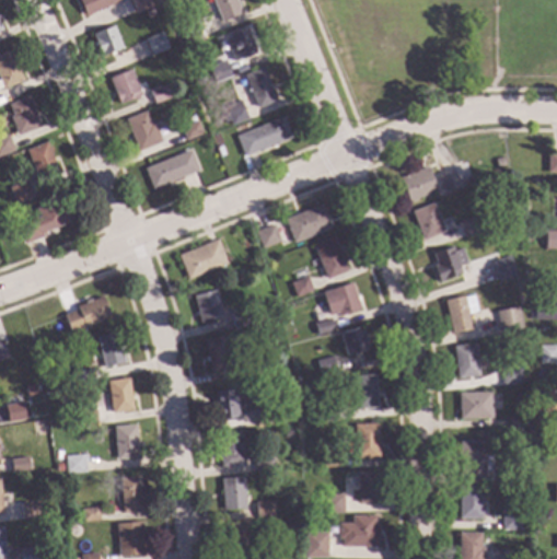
[(122,0),(88,14),(80,0),(122,0)]
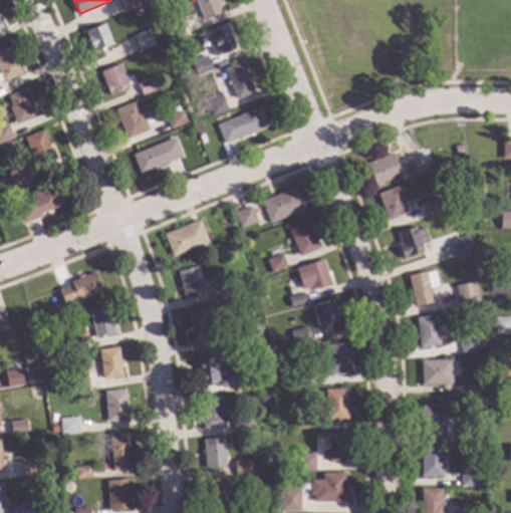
[(138,0),(141,5),(124,12),(119,0),(138,0)]
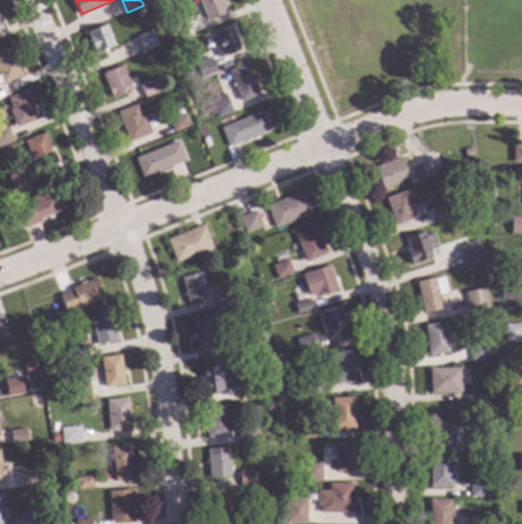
[(224,0),(229,10),(209,18),(201,0),(224,0)]
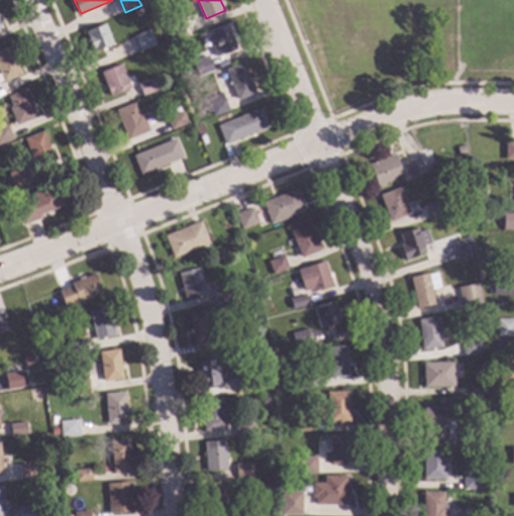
[(144,12),(138,15),(135,10),(142,7),(144,12)]
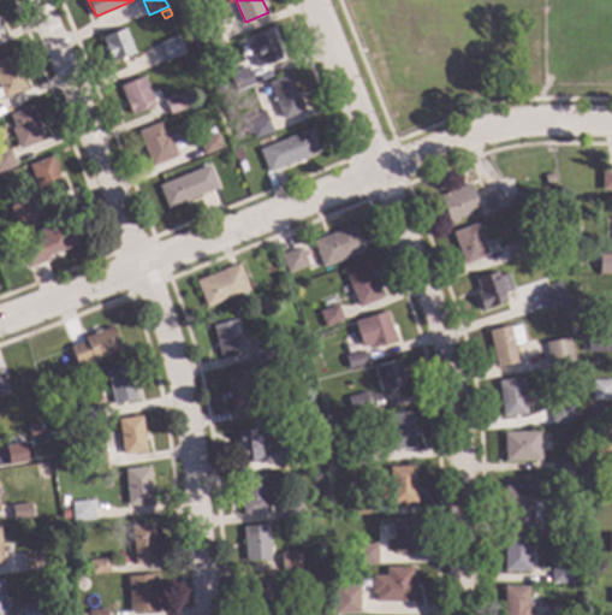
[(136,51),(112,60),(104,36),(128,27),(136,51)]
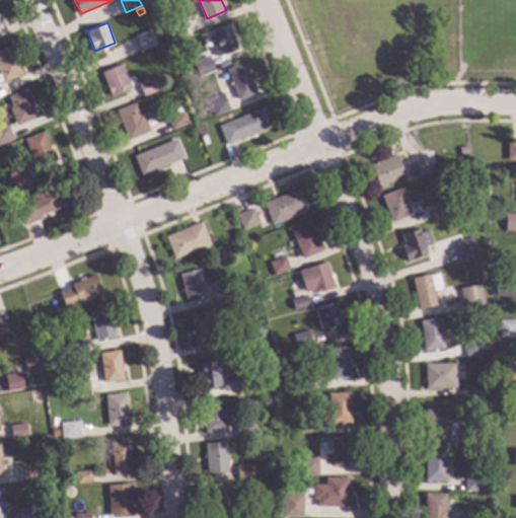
[(240,48),(222,55),(212,29),(230,23),(240,48)]
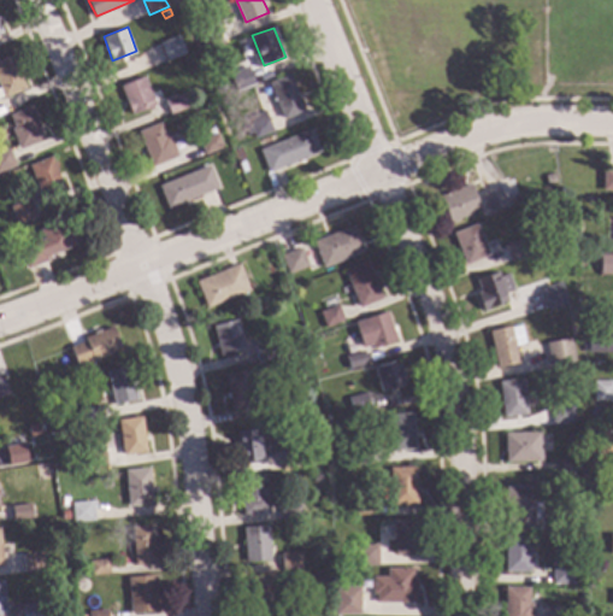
[(187,52),(169,60),(160,41),(180,34),(187,52)]
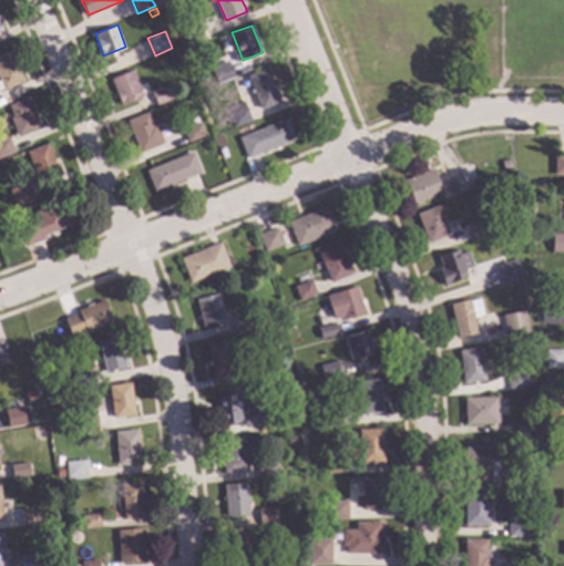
[(26,81),(4,89),(3,88),(0,89),(0,54),(13,50),(26,81)]
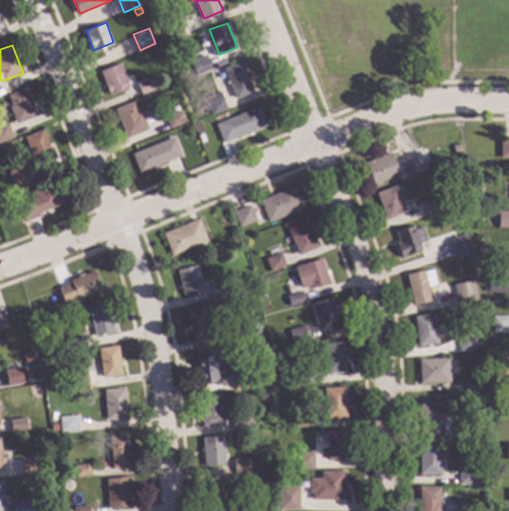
[(213,69),(198,75),(192,59),(207,54),(213,69)]
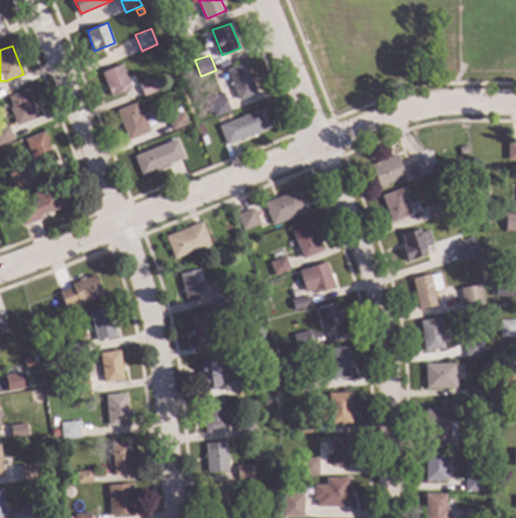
[(258,92),(239,99),(228,68),(245,62),(258,92)]
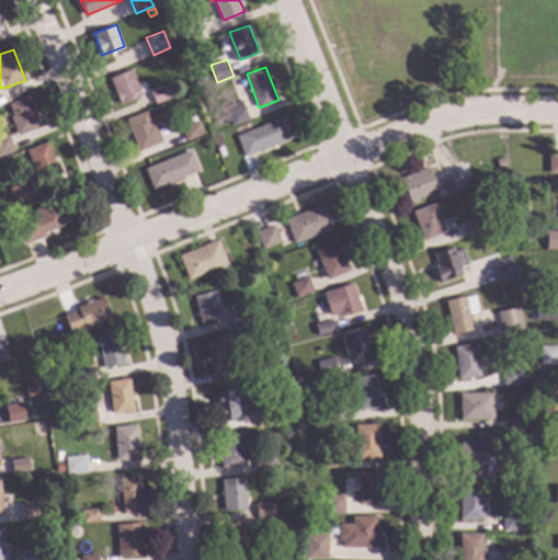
[(143,94),(121,103),(111,77),(133,68),(143,94)]
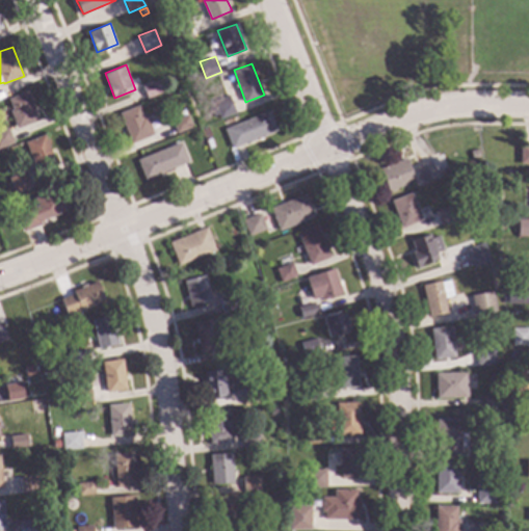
[(163,91),(149,98),(143,85),(159,79),(163,91)]
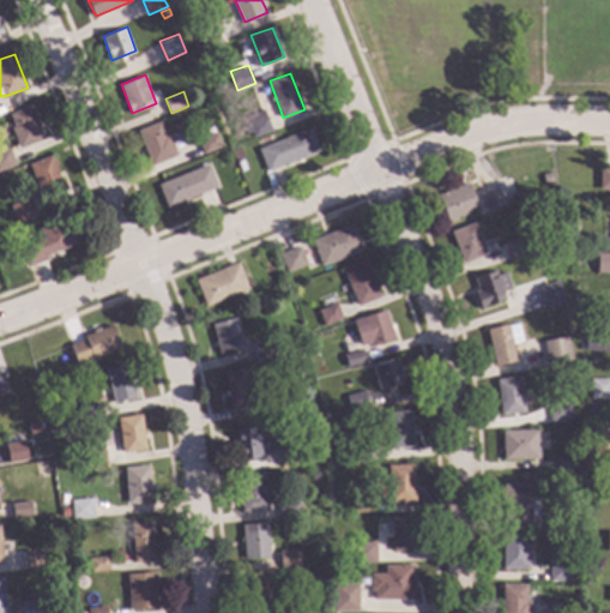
[(47,137),(20,148),(12,127),(16,126),(11,113),(32,103),(47,137)]
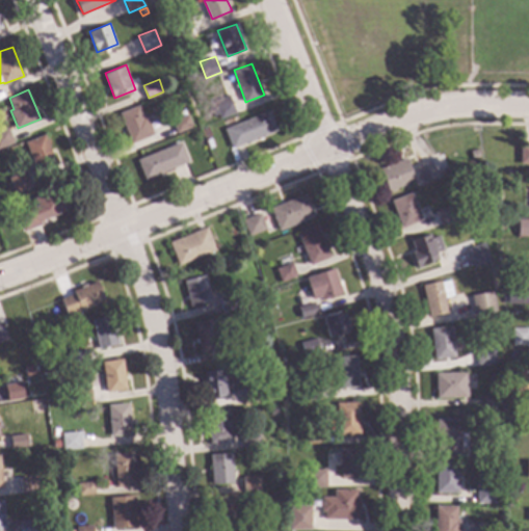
[(237,111),(221,117),(220,113),(215,115),(212,109),(217,107),(217,106),(219,105),(216,100),(230,94),(237,111)]
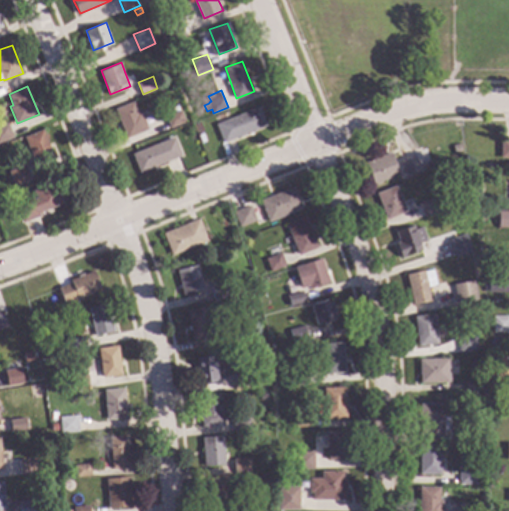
[(139,112),(141,111),(149,129),(128,137),(116,108),(134,101),(139,112)]
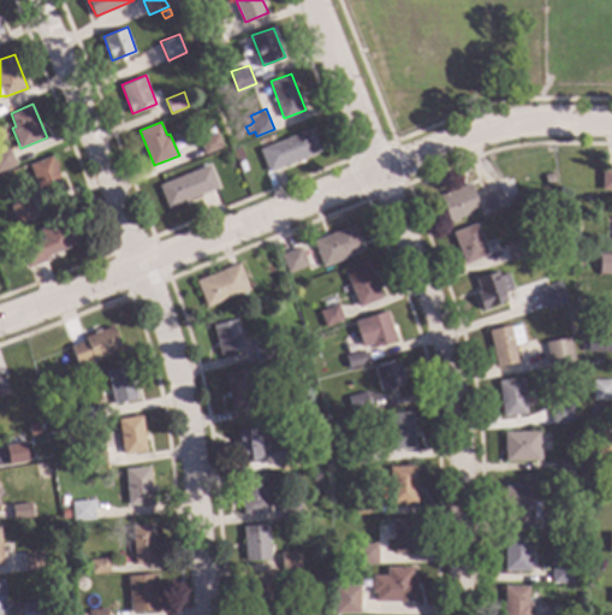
[(322,151),(271,171),(261,148),(313,128),(322,151)]
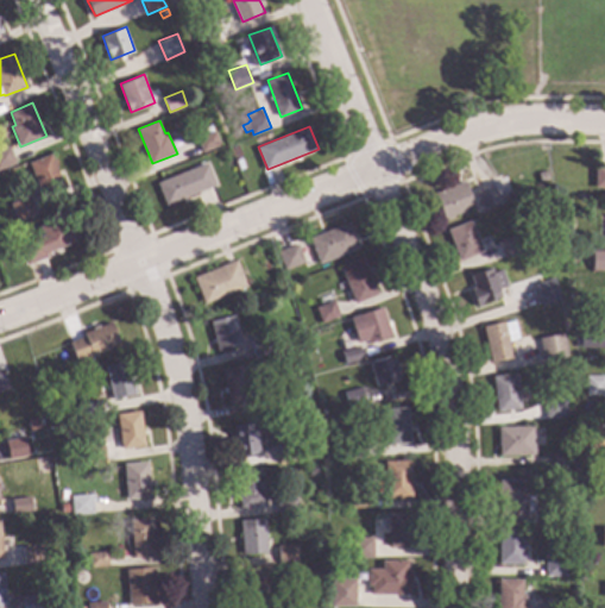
[(221,144),(203,151),(197,138),(216,131),(221,144)]
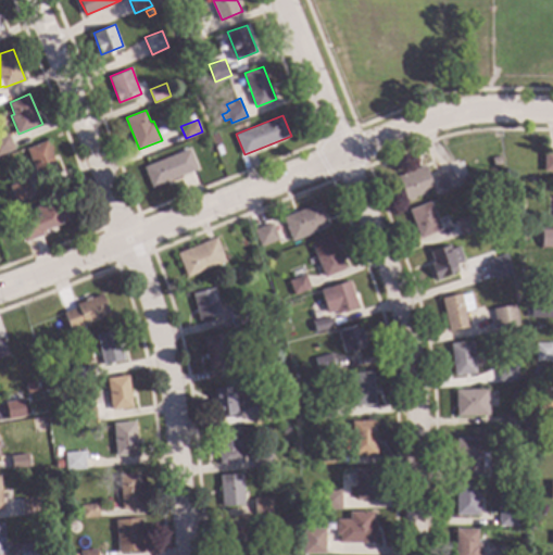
[(16,148),(0,154),(0,136),(9,131),(16,148)]
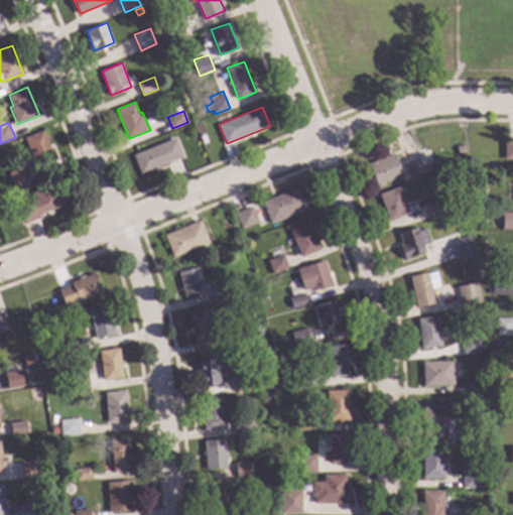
[(55,158),(37,165),(26,137),(44,130),(55,158)]
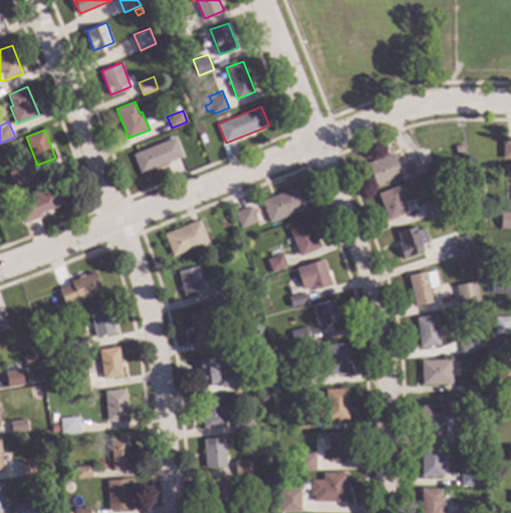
[(208,141),(204,143),(200,135),(204,133),(208,141)]
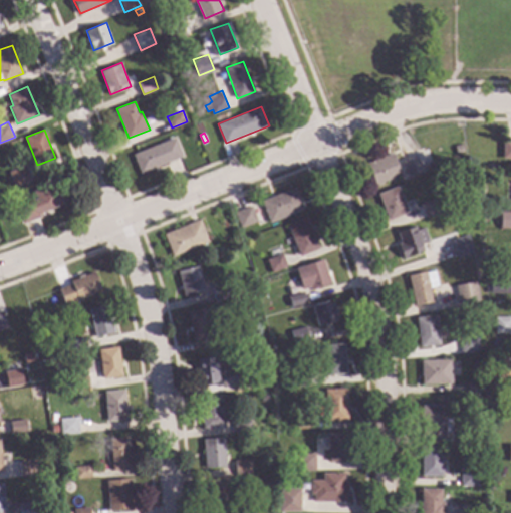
[(184,156),(142,173),(134,154),(177,137),(184,156)]
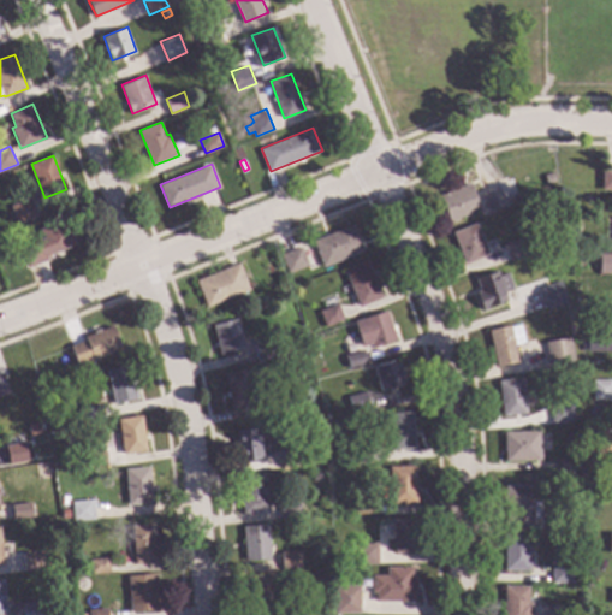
[(559,181),(548,184),(546,173),(557,171),(559,181)]
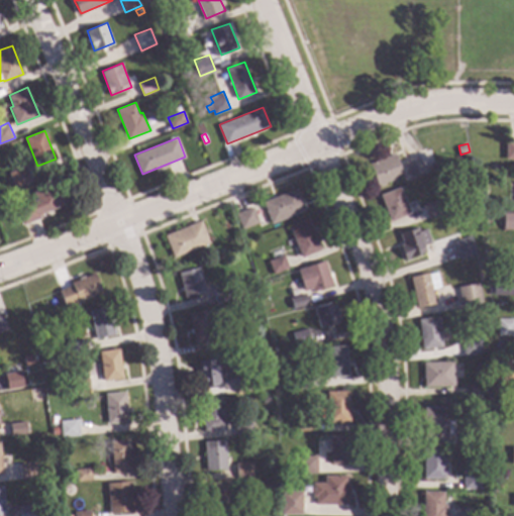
[(405,175),(379,185),(371,163),(396,152),(405,175)]
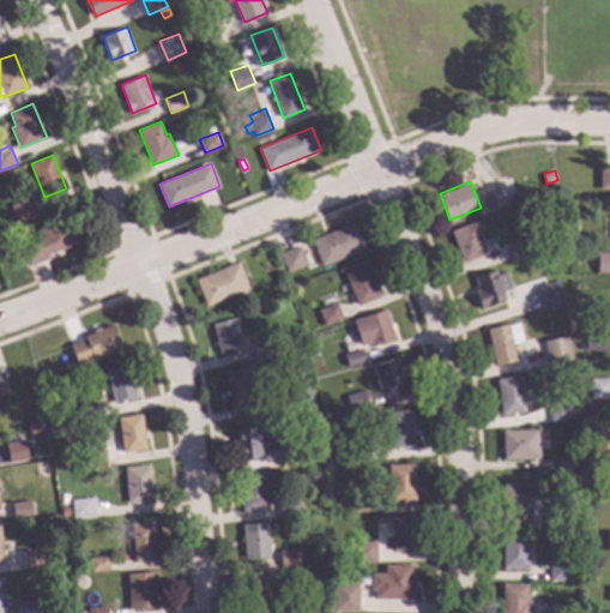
[(506,202),(489,209),(482,191),(499,185),(506,202)]
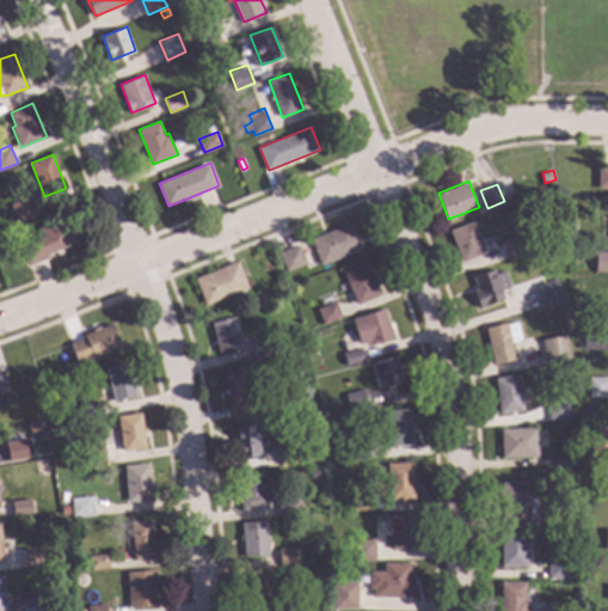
[(38,214),(19,221),(12,203),(31,196),(38,214)]
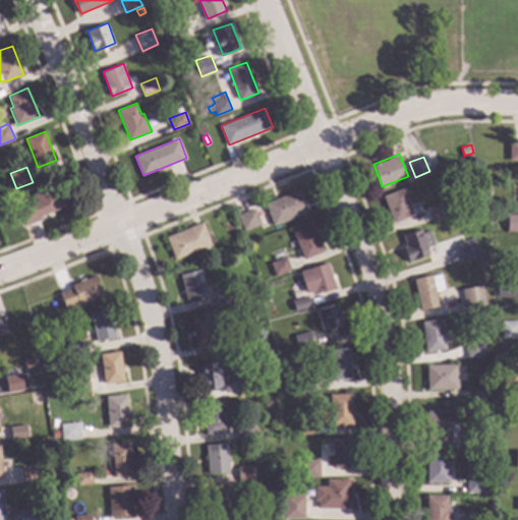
[(73,203),(41,216),(42,219),(24,227),(16,209),(38,199),(35,192),(64,181),(73,203)]
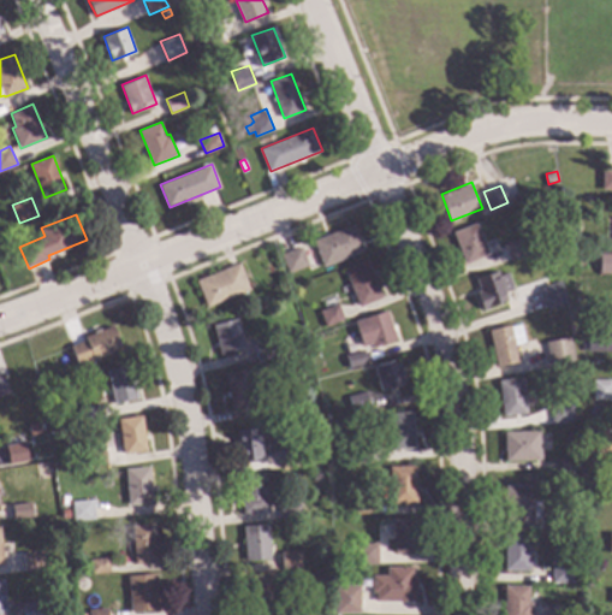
[(489,253),(467,262),(455,231),(477,223),(489,253)]
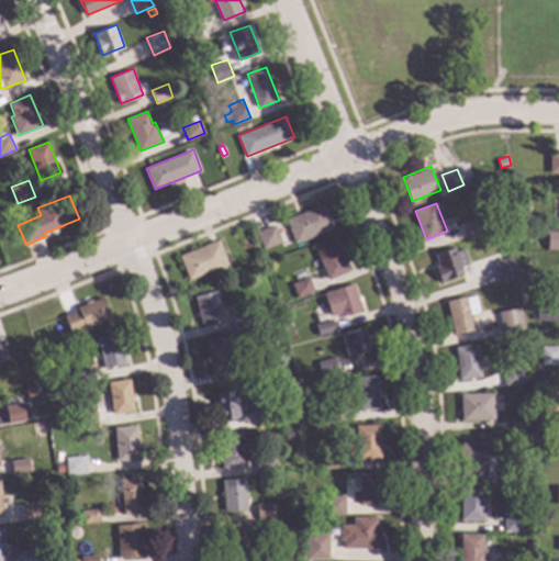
[(333,228),(297,243),(287,219),(324,204),(333,228)]
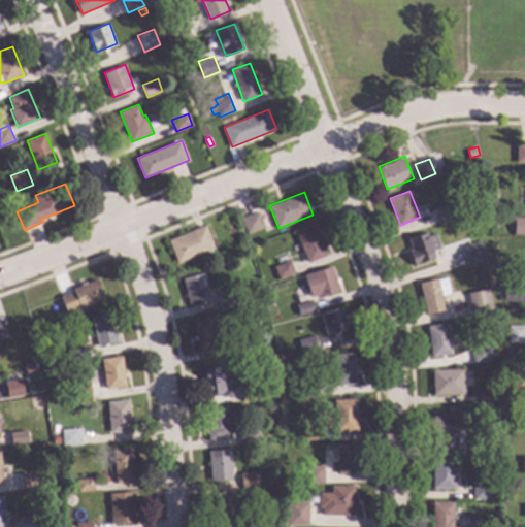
[(457,217),(440,223),(435,208),(451,202),(457,217)]
